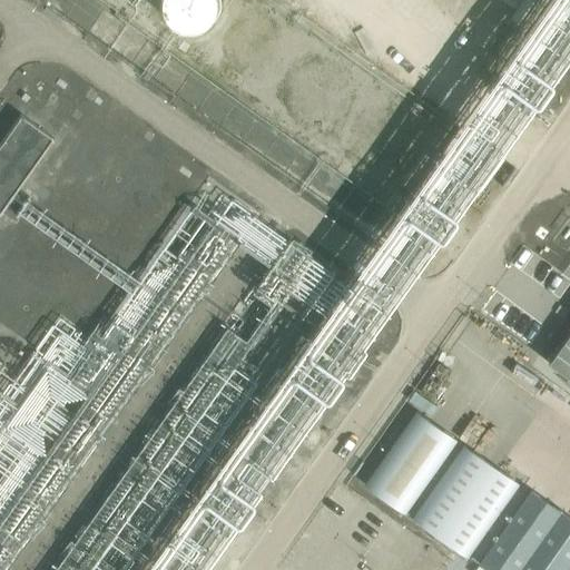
[(215,3),(215,0),(161,0),(163,3),(165,9),(168,15),(172,19),(177,21),(183,23),(188,25),(195,23),(200,21),(205,18),(209,15),(213,9),(215,3)]
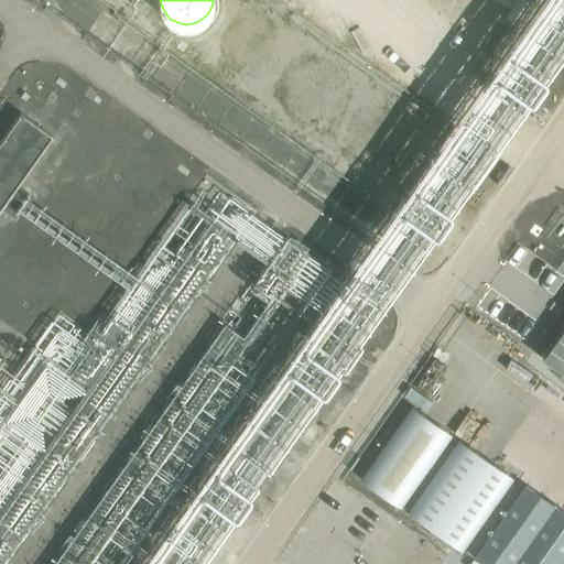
[(22,116),(0,145),(0,212),(54,138),(22,116)]
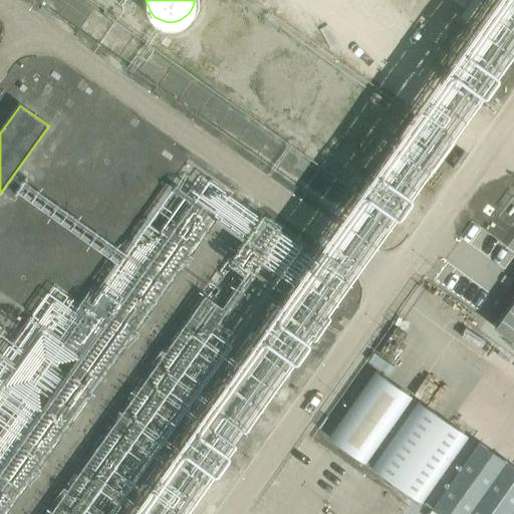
[(511,403),(513,397),(513,330),(495,362),(501,365),(487,388),(511,403)]
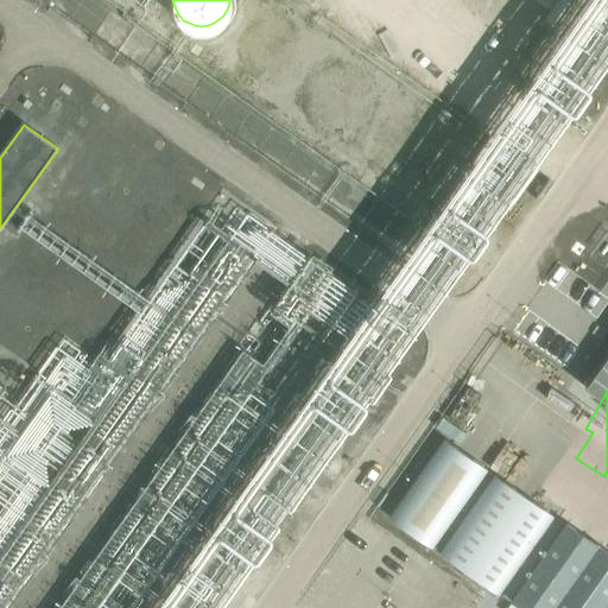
[(445,441),(390,518),(432,548),(487,470),(445,441)]
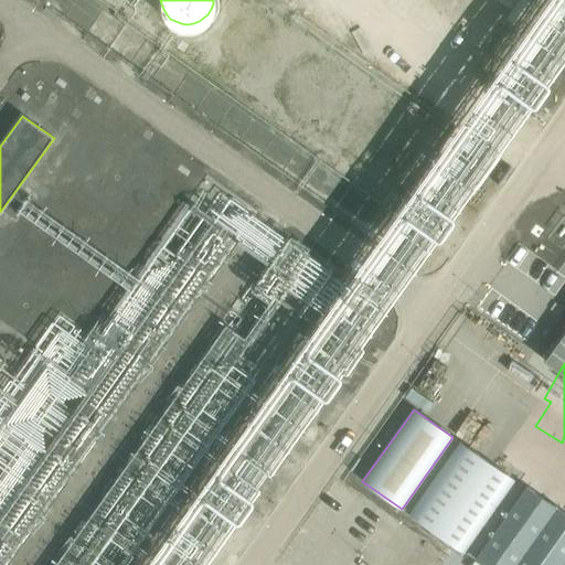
[(461,443),(411,515),(465,554),(515,481),(461,443)]
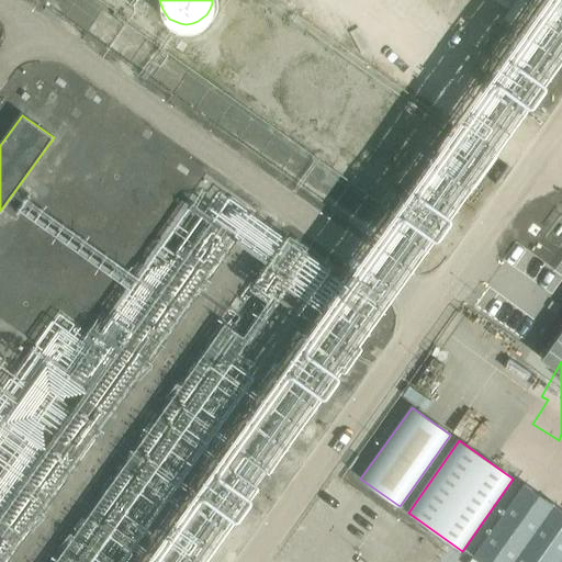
[(561,561),(561,534),(543,561),(561,561)]
